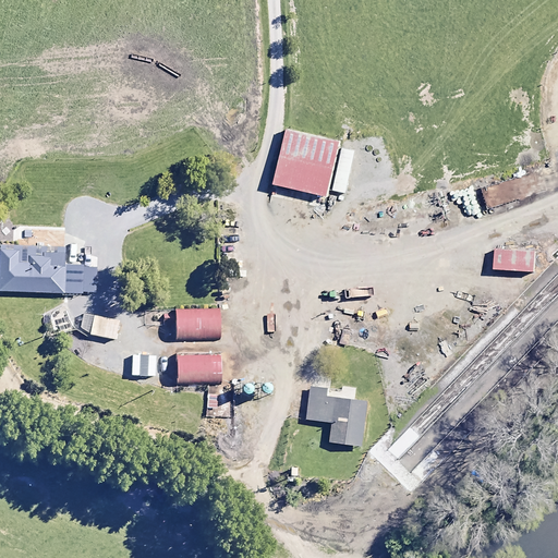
[(339,142),(287,130),(274,185),(326,198),(339,142)]
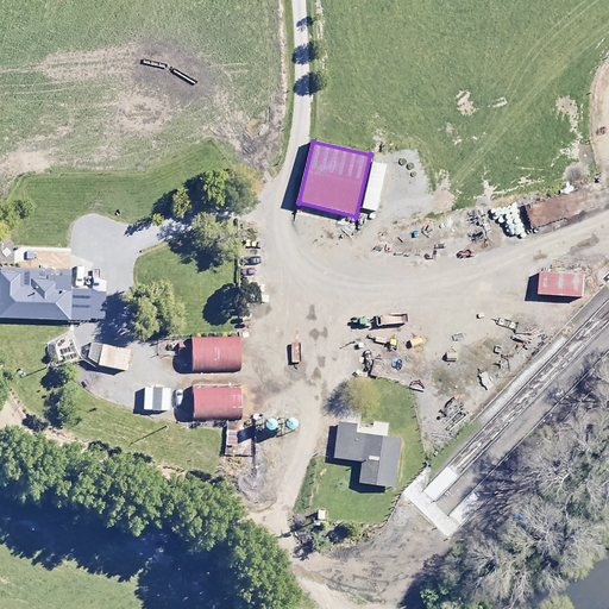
[(583,276),(539,274),(538,297),(582,300),(583,276)]
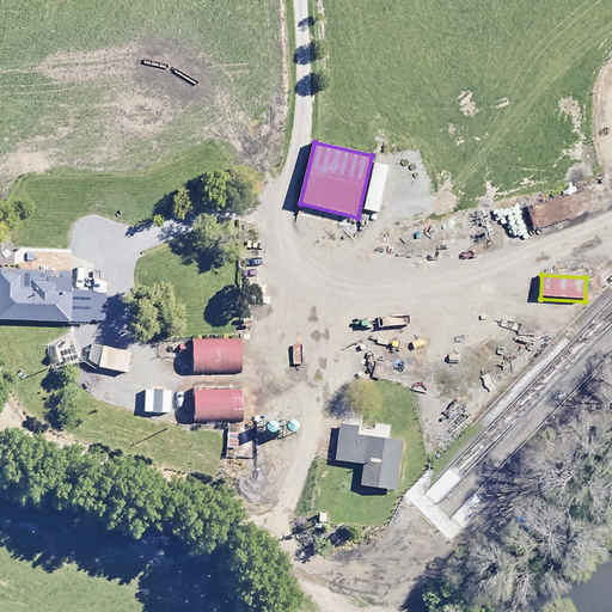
[(68,293),(68,281),(30,280),(30,291),(14,291),(14,322),(87,323),(87,293),(68,293)]
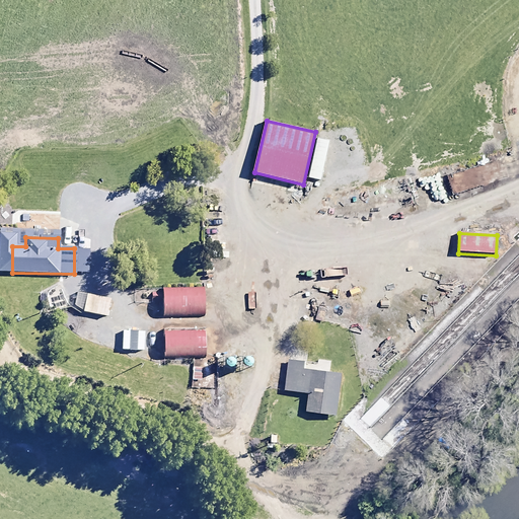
[(204,288),(161,289),(161,316),(205,315),(204,288)]
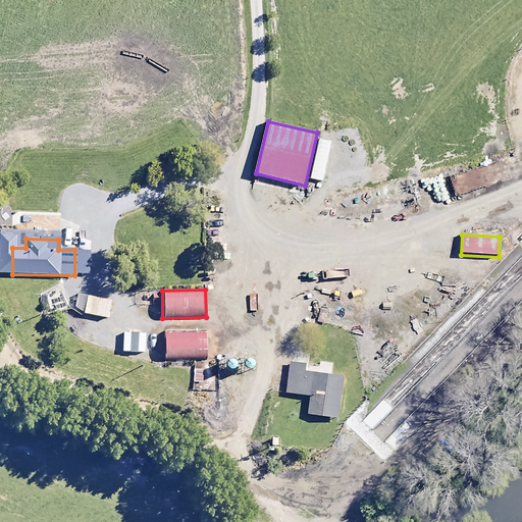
[(109,301),(88,297),(85,315),(106,319),(109,301)]
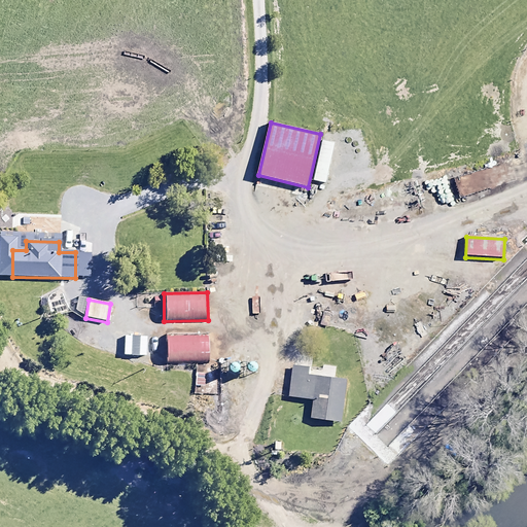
[(207,361),(206,337),(165,338),(166,363),(207,361)]
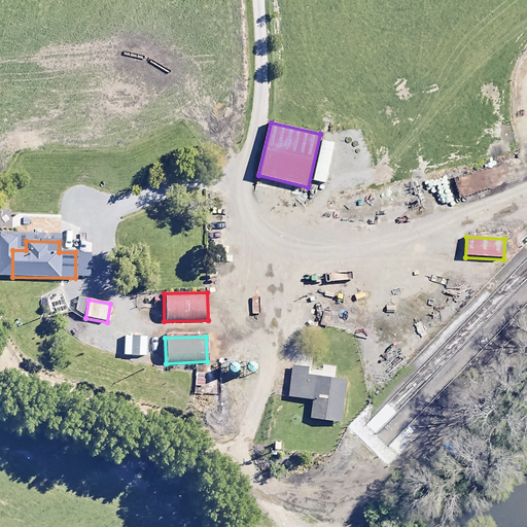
[(309,369),(292,367),(289,397),(313,400),(311,420),(341,423),(346,382),(308,377),(309,369)]
